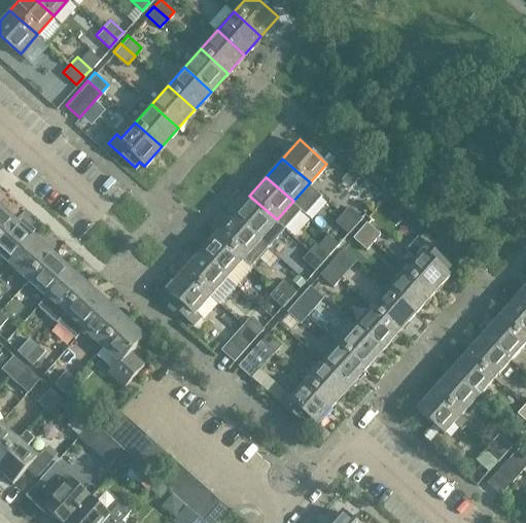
[(284,227),(277,219),(249,196),(233,214),(268,245),(284,227)]
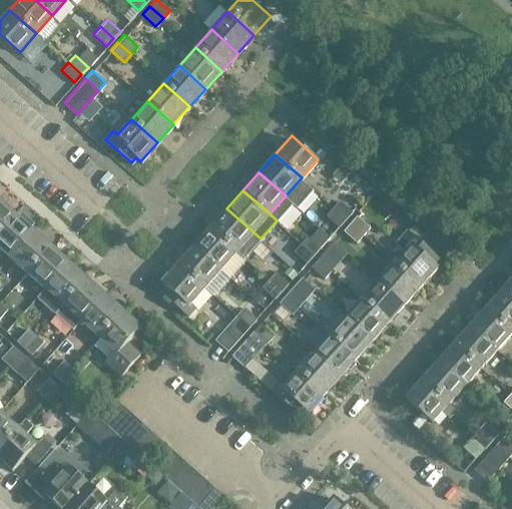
[(0,227),(14,211),(0,198),(0,227)]
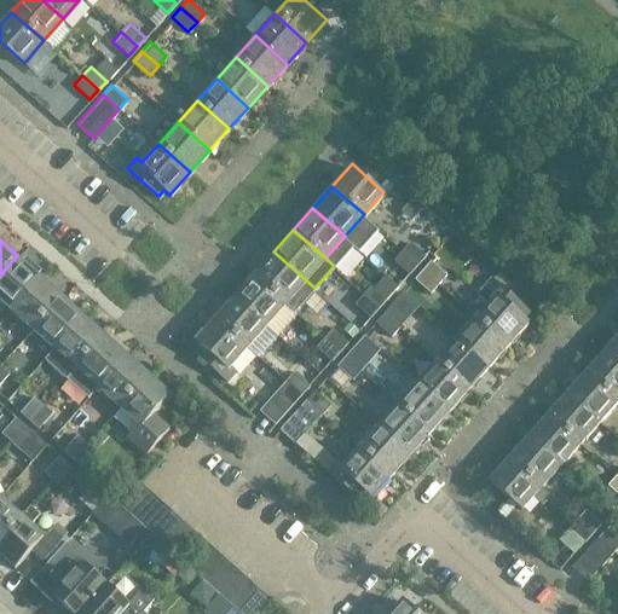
[(417,262),(426,254),(409,239),(402,248),(417,262)]
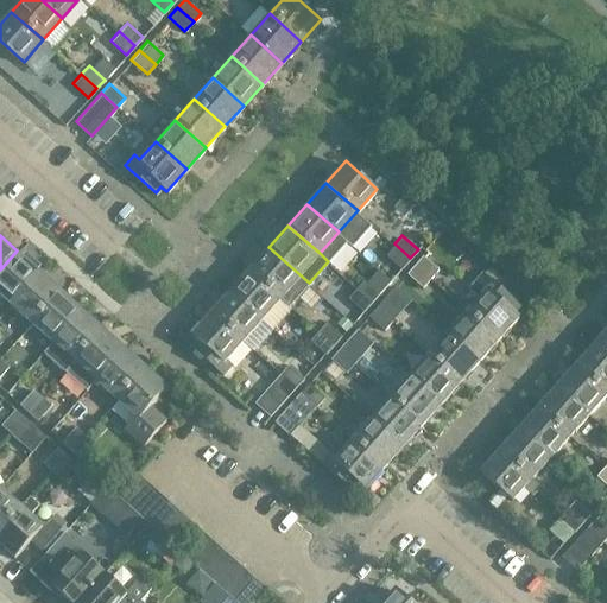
[(410,258),(394,243),(385,253),(402,267),(410,258)]
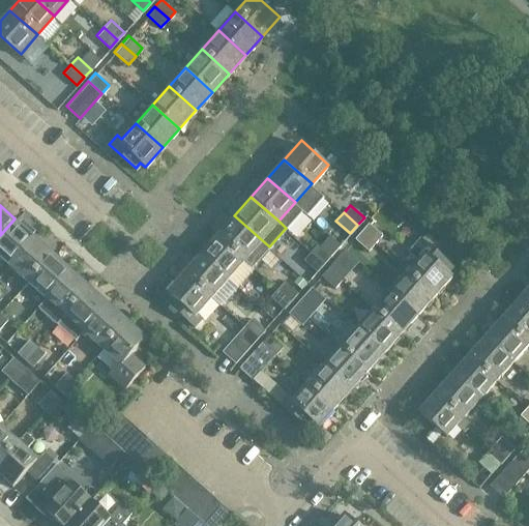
[(269,246),(234,215),(217,234),(245,258),(253,265),(269,246)]
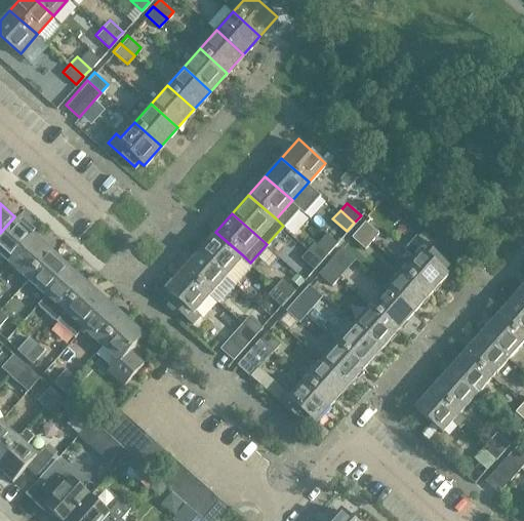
[(14,216),(0,233),(0,252),(8,261),(33,233),(14,216)]
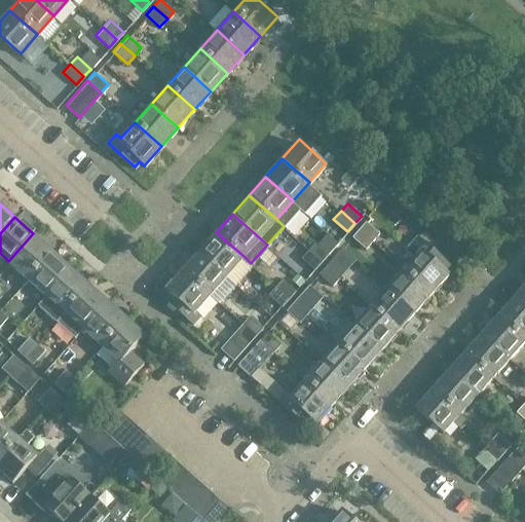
[(379,231),(365,219),(359,227),(373,239),(379,231)]
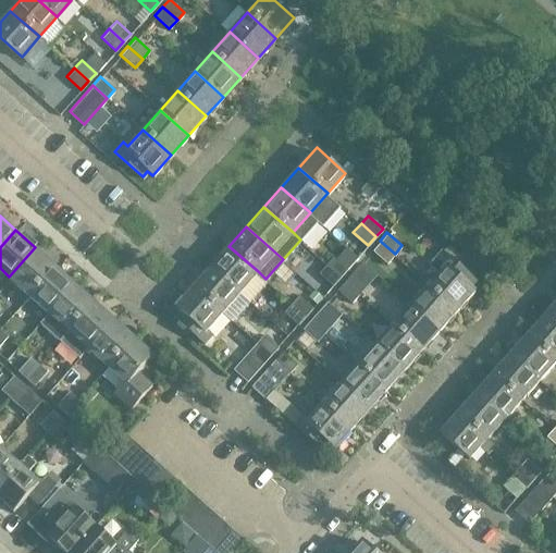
[(395,254),(380,241),(372,249),(386,262),(395,254)]
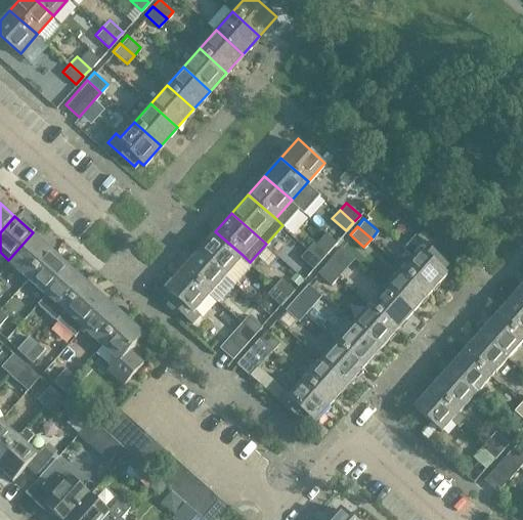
[(243,255),(215,231),(199,250),(226,273),(243,255)]
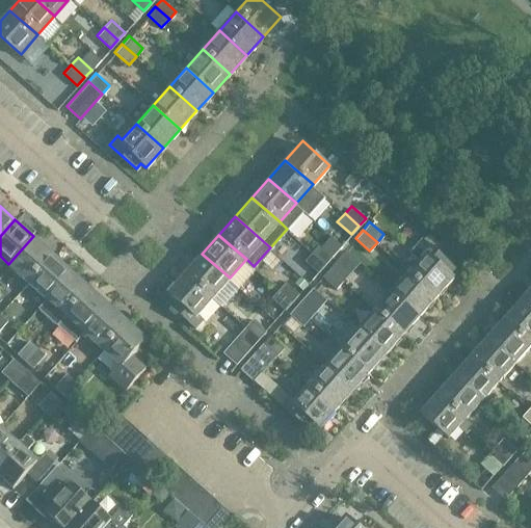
[(33,236),(8,264),(27,281),(52,253),(33,236)]
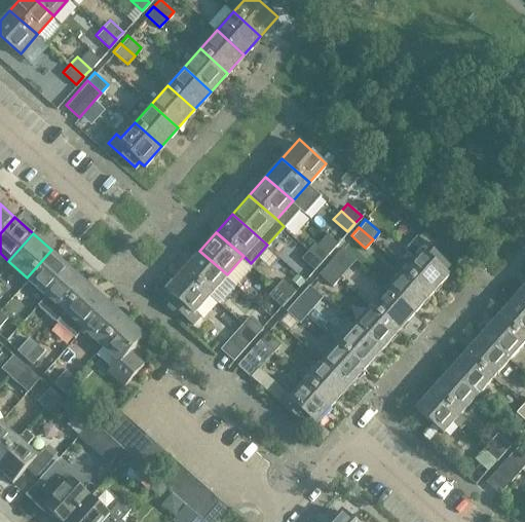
[(417,235),(405,250),(414,257),(405,268),(433,293),(449,273),(444,268),(448,263),(417,235)]
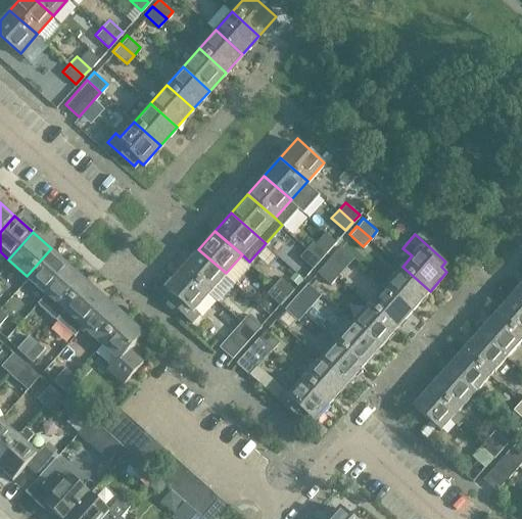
[(320,258),(326,251),(313,239),(306,246),(320,258)]
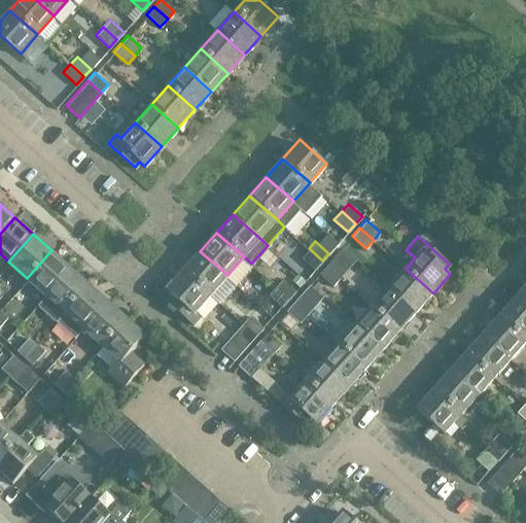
[(322,260),(309,248),(301,256),(315,269),(322,260)]
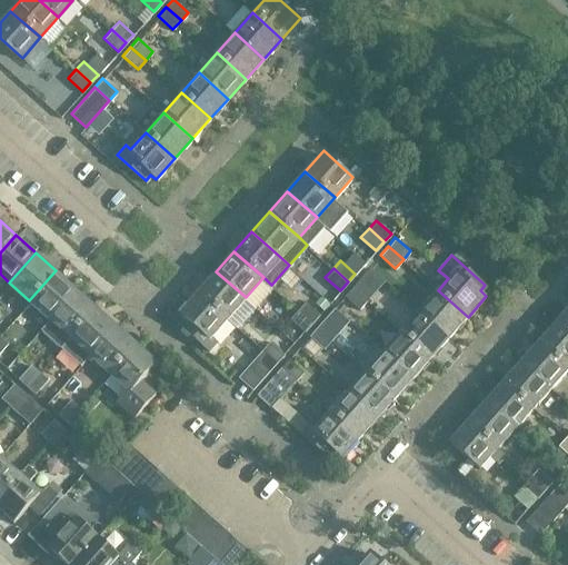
[(56,270),(29,300),(49,318),(76,288),(56,270)]
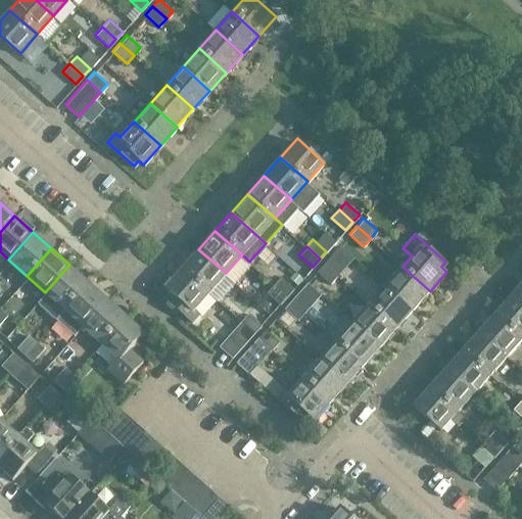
[(226,273),(198,249),(182,268),(209,291),(226,273)]
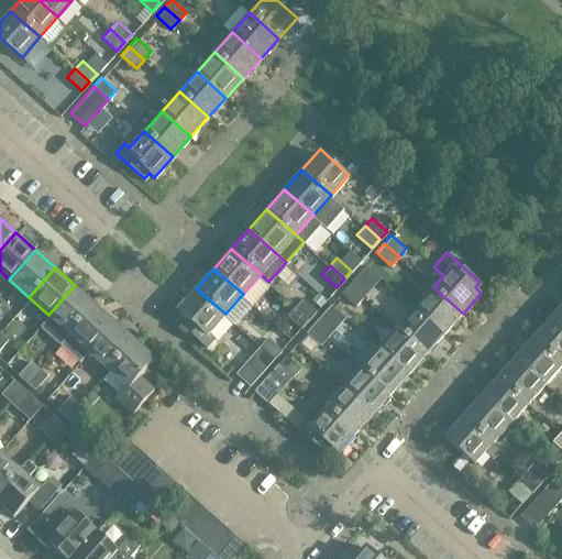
[(349,282),(364,295),(371,287),(355,275),(349,282)]
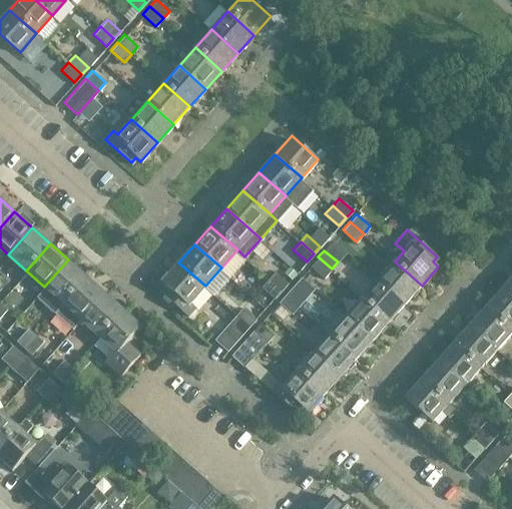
[(318,257),(311,266),(324,278),(332,269),(318,257)]
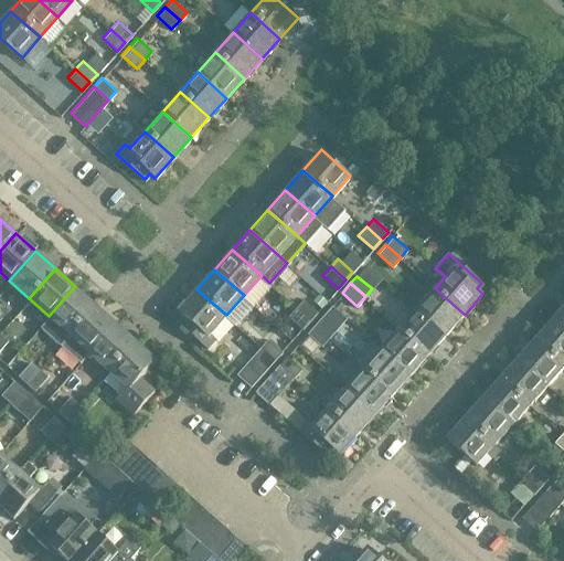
[(60,343),(95,304),(75,286),(49,316),(40,326),(60,343)]
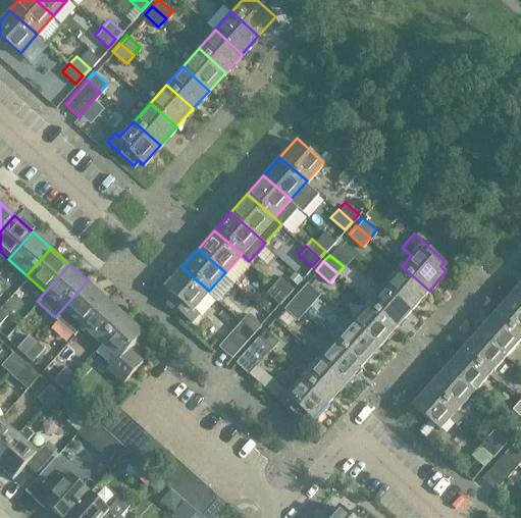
[(402,266),(385,285),(413,309),(429,291),(402,266)]
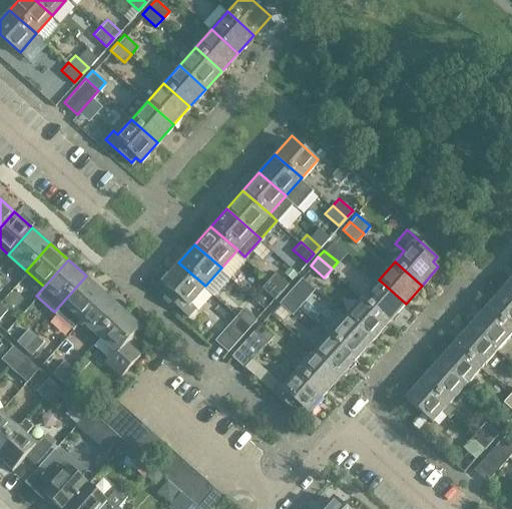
[(205,286),(178,263),(162,282),(167,286),(162,292),(188,315),(196,306),(191,302),(205,286)]
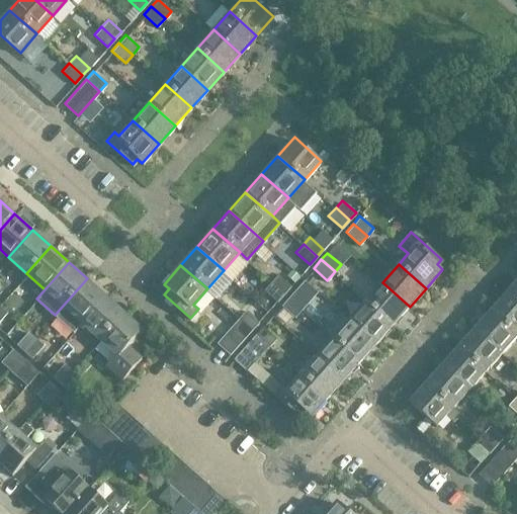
[(271,280),(284,292),(291,285),(277,273),(271,280)]
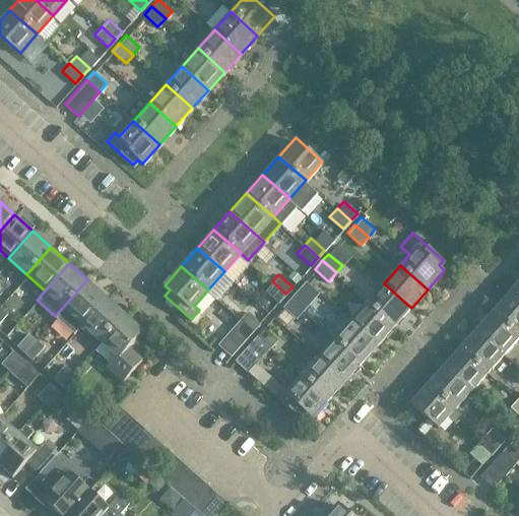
[(518,278),(508,292),(518,301),(518,278)]
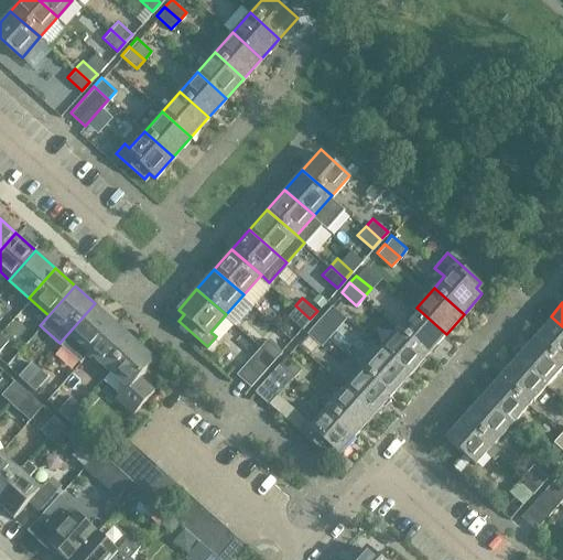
[(79,361),(87,351),(114,321),(95,303),(60,343),(79,361)]
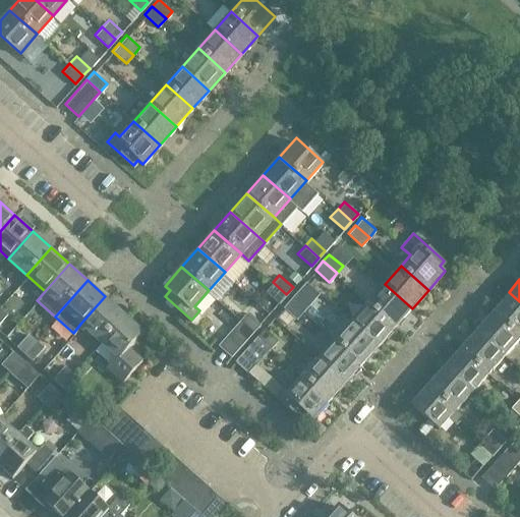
[(265,291),(279,302),(286,294),(273,282),(265,291)]
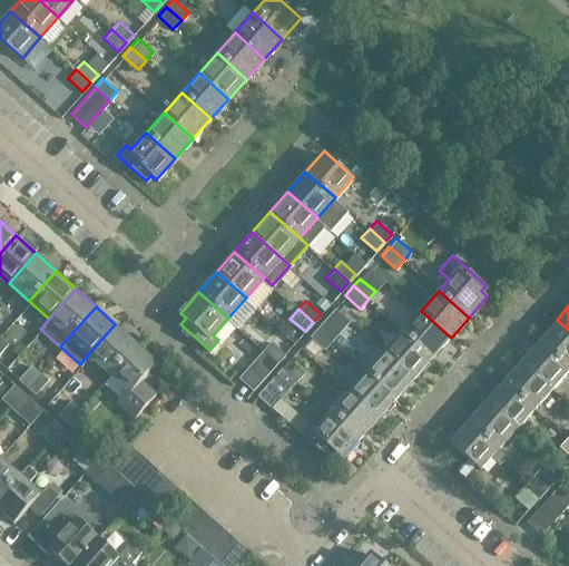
[(421,311),(403,331),(433,358),(451,338),(421,311)]
